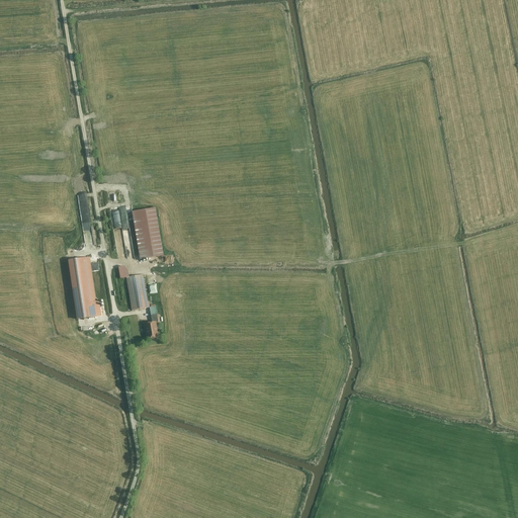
[(126,205),(119,206),(123,227),(131,226),(128,216),(126,205)]
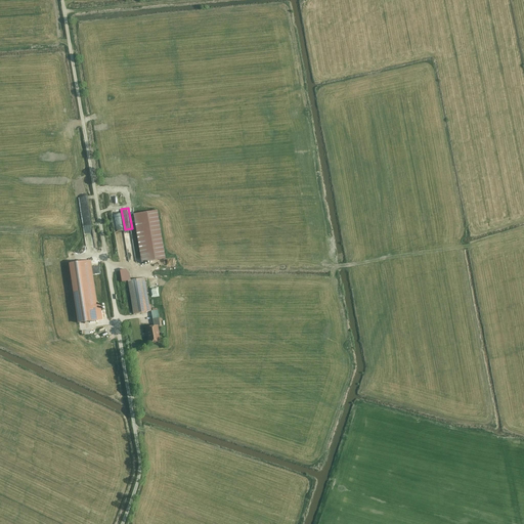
[(159,212),(136,216),(145,263),(167,260),(159,212)]
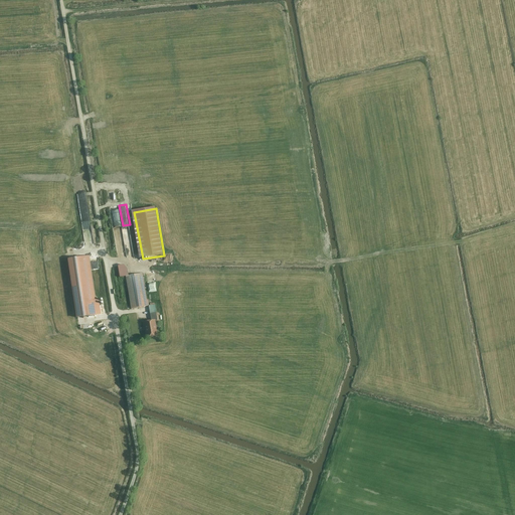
[(90,256),(67,260),(76,319),(102,314),(99,300),(96,300),(90,256)]
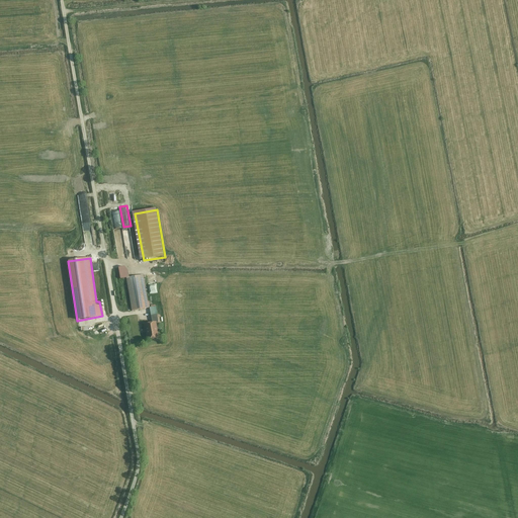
[(122,279),(127,279),(132,312),(149,310),(145,276),(132,278),(128,267),(120,268),(122,279)]
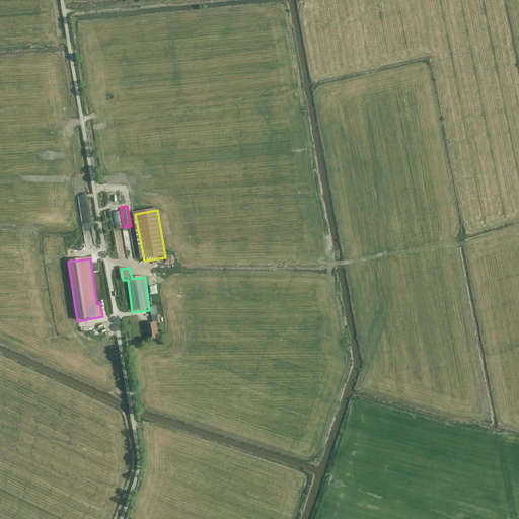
[(157,322),(144,325),(147,342),(160,339),(157,322)]
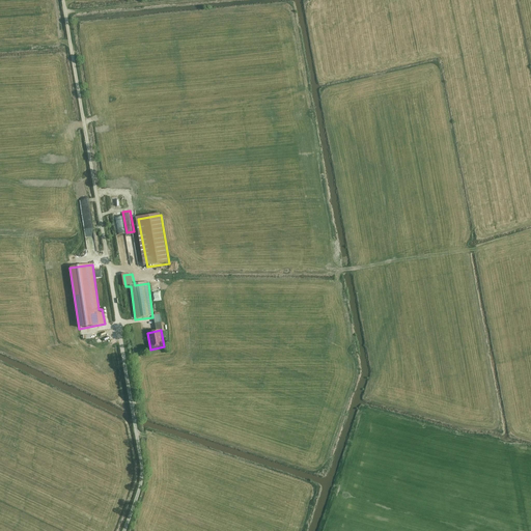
All buildings are outlined.
